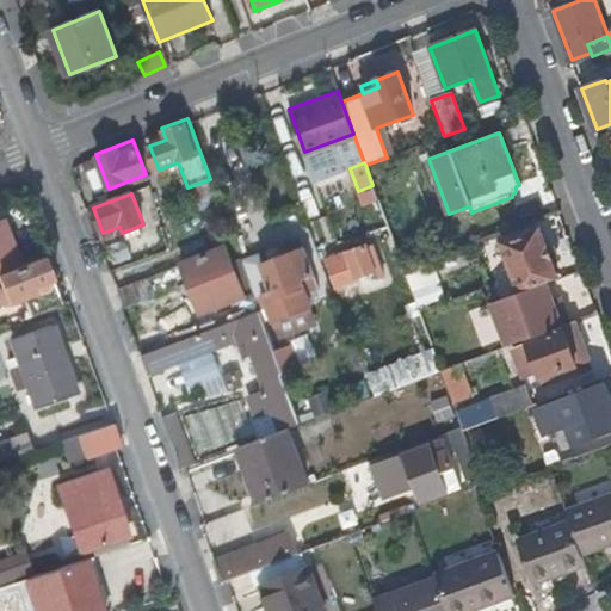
[(0,222),(0,273),(20,266),(2,222),(0,222)]
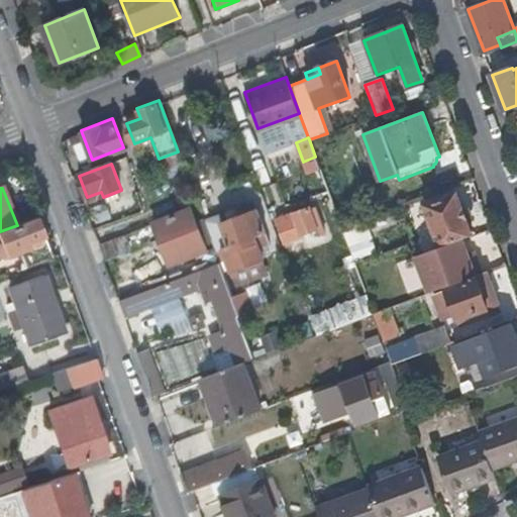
[(456,195),(425,206),(440,247),(461,239),(472,236),(456,195)]
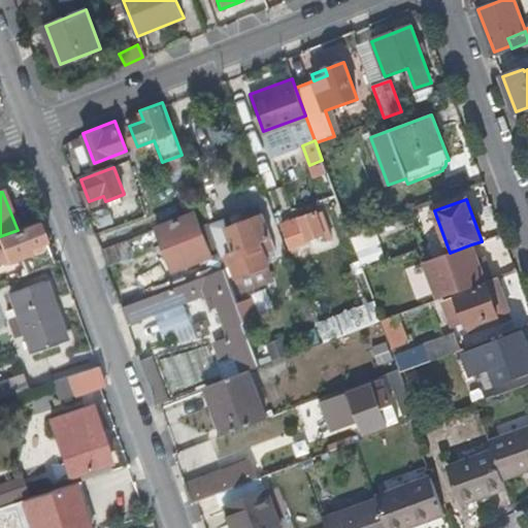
[(236,253),(220,259),(224,269),(228,282),(269,266),(261,243),(271,239),(259,208),(225,221),(236,253)]
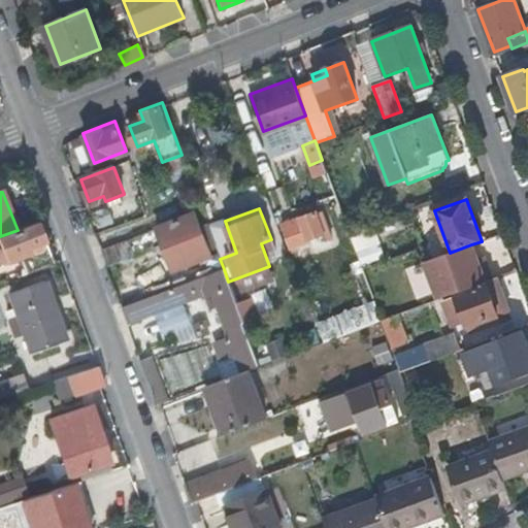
[(301,224),(284,231),(290,248),(324,234),(316,213),(300,220),(301,224)]
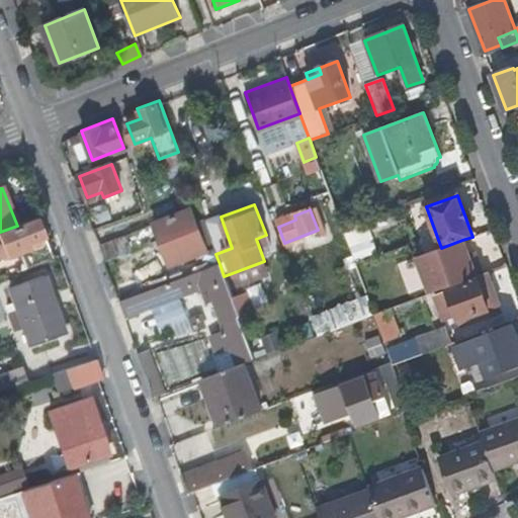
[(205,248),(212,246),(203,220),(194,223),(190,210),(154,225),(160,240),(152,243),(156,254),(164,251),(170,266),(206,252),(205,248)]
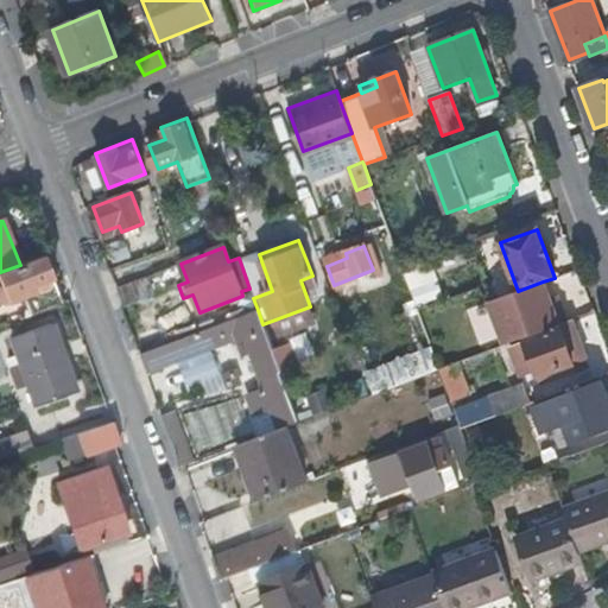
[(23,297),(31,316),(61,304),(54,285),(43,257),(20,265),(0,272),(0,278),(10,302),(23,297)]
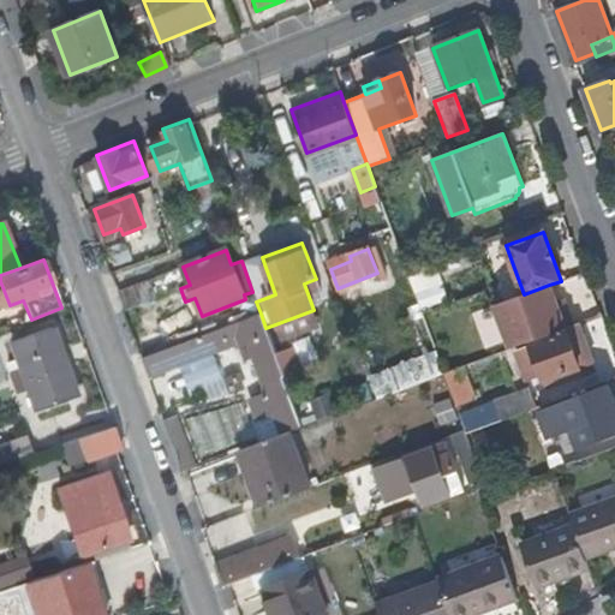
[(405,270),(417,309),(446,300),(433,262),(405,270)]
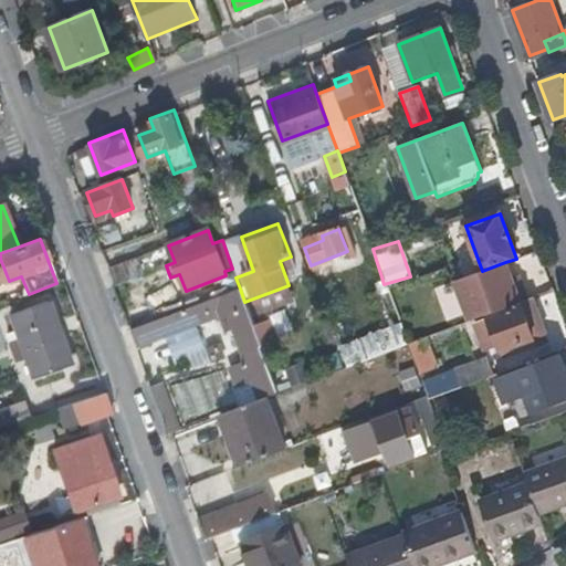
[(138,260),(112,269),(117,284),(146,275),(138,260)]
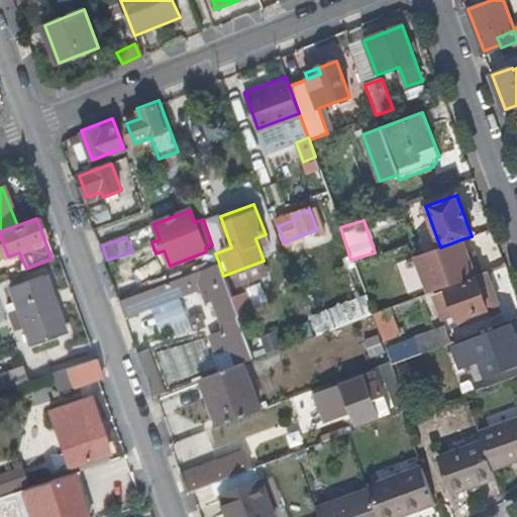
[(428,294),(482,274),(476,259),(470,261),(468,254),(461,239),(440,247),(415,256),(428,294)]
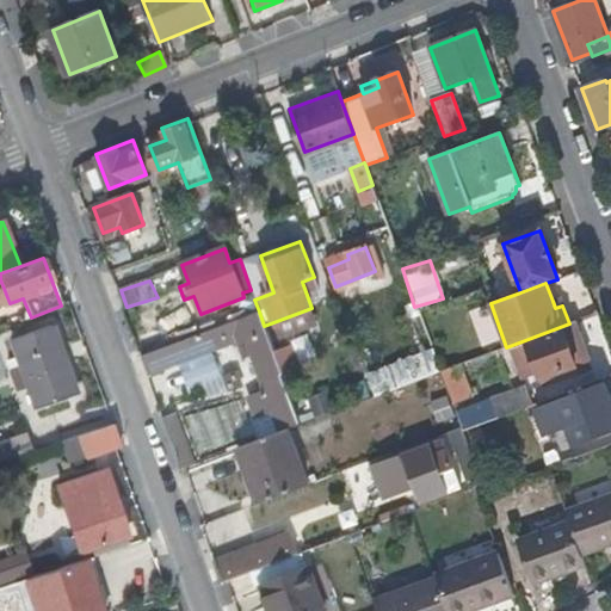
[(187,339),(141,357),(147,374),(229,341),(239,339),(246,359),(253,357),(266,393),(250,399),(255,415),(272,409),(281,432),(282,431),(301,424),(281,368),(267,333),(264,326),(259,312),(232,322),(223,326),(213,329),(187,339)]
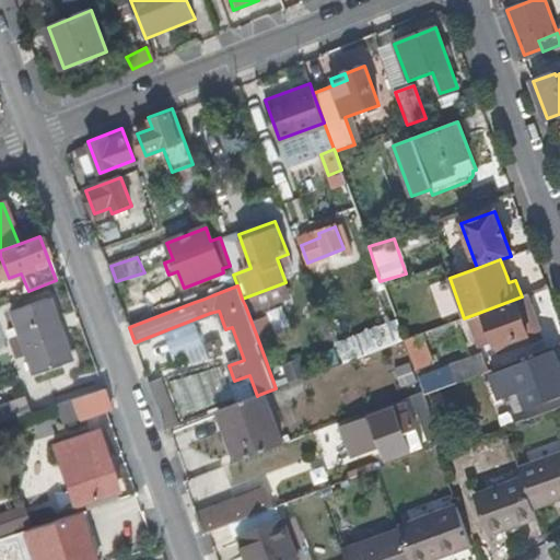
[(167,301),(172,311),(195,302),(190,292),(167,301)]
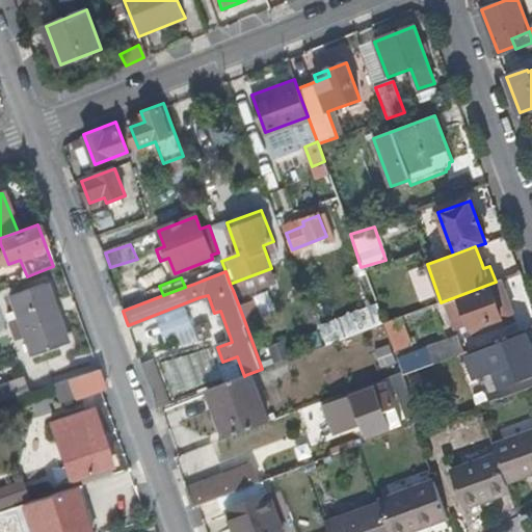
[(444,304),(453,330),(468,325),(472,336),(502,324),(500,319),(512,314),(500,284),(444,304)]
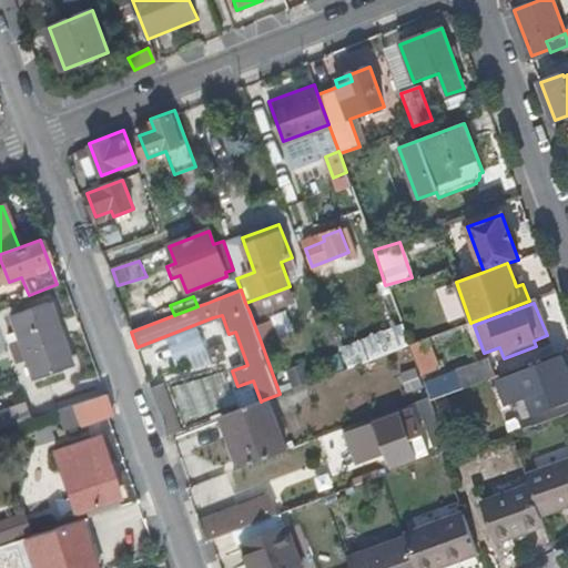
[(71,367),(48,304),(10,317),(33,381),(71,367)]
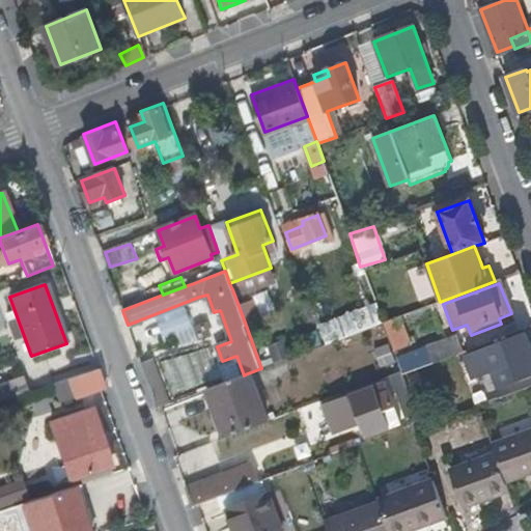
[(246,284),(232,289),(244,319),(257,314),(246,284)]
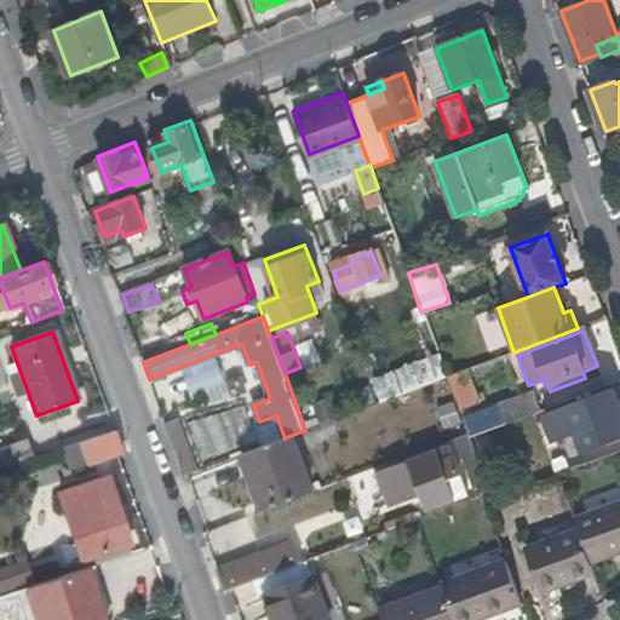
[(478,402),(468,369),(448,377),(459,409),(478,402)]
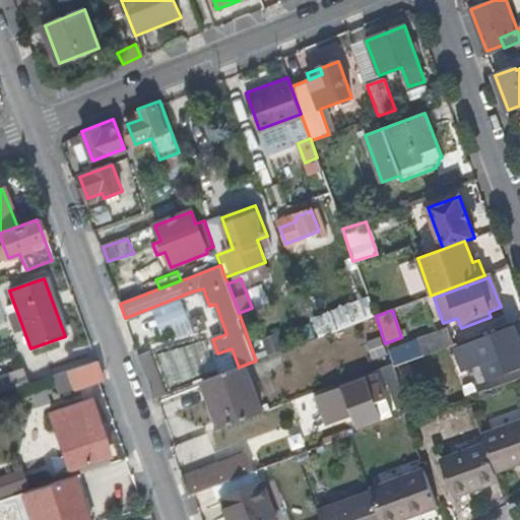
[(349,312),(332,318),(337,330),(353,324),(349,312)]
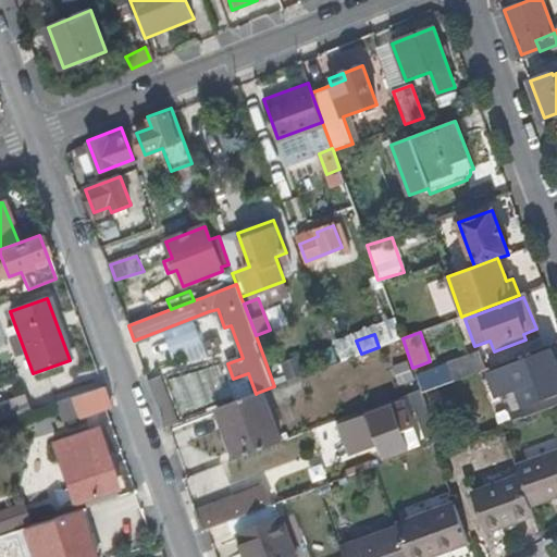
[(556,394),(556,368),(549,348),(508,363),(522,407),(556,394)]
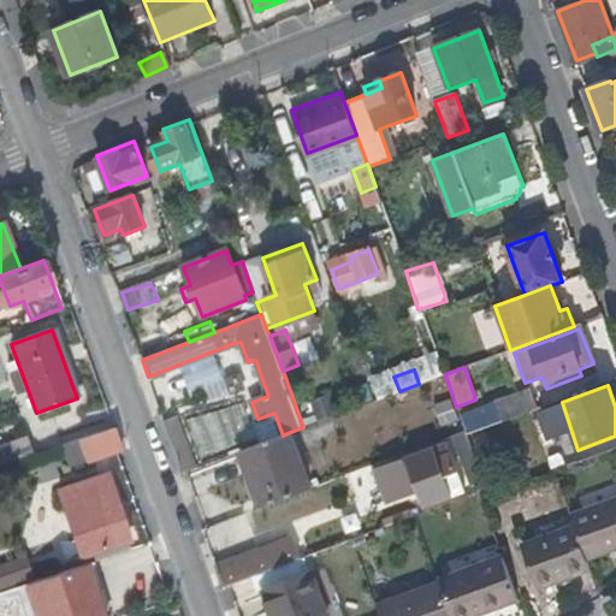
[(495,401),(502,421),(537,408),(529,388),(495,401)]
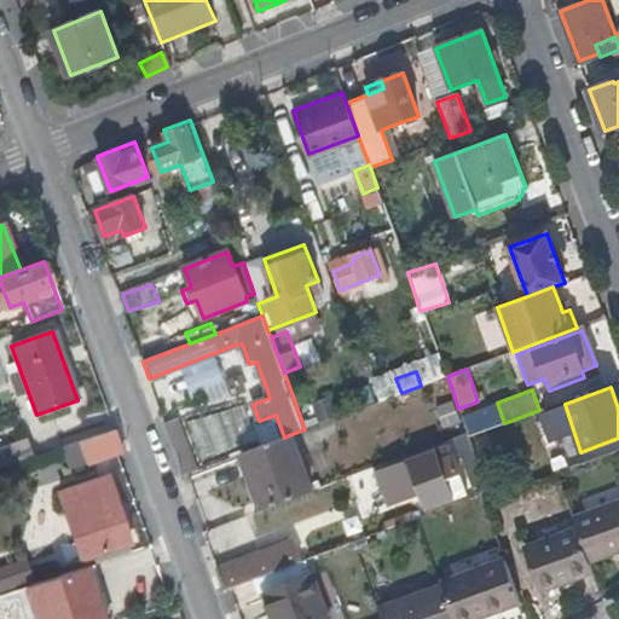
[(441,427),(457,423),(451,401),(435,406),(441,427)]
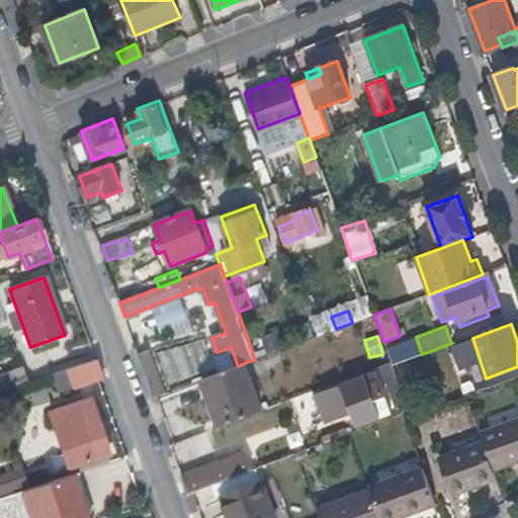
[(97,379),(102,378),(95,359),(51,374),(58,393),(97,379)]
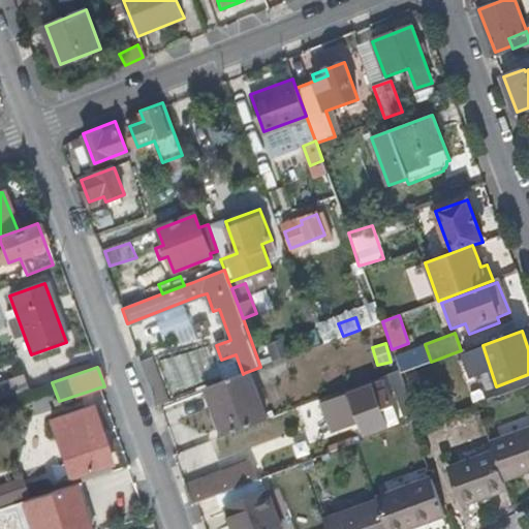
[(389,374),(407,423),(410,422),(417,418),(400,373),(399,370),(389,374)]
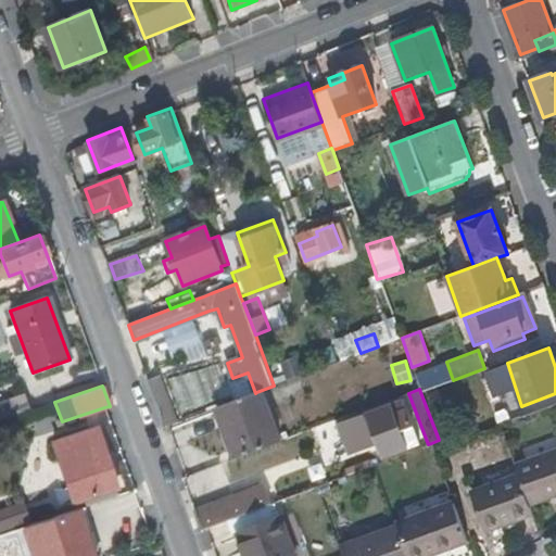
[(223,439),(231,462),(276,444),(256,392),(255,393),(216,407),(227,438),(223,439)]
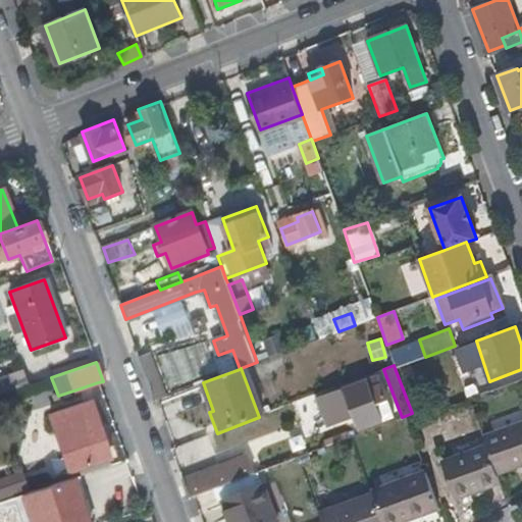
[(21,371),(2,377),(7,393),(27,385),(21,371)]
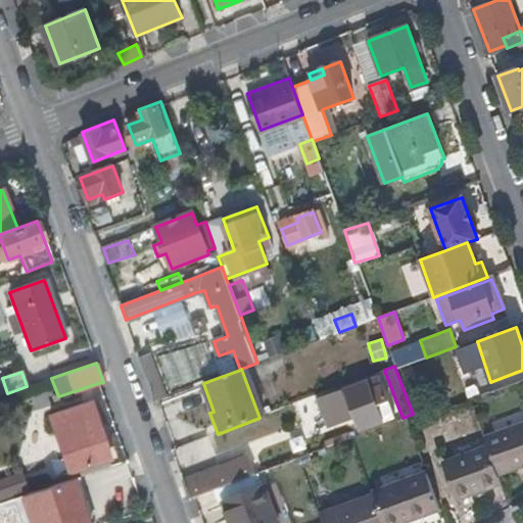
[(347,390),(335,395),(344,421),(357,416),(362,428),(382,420),(376,403),(388,399),(381,383),(371,387),(368,380),(346,387),(347,390)]
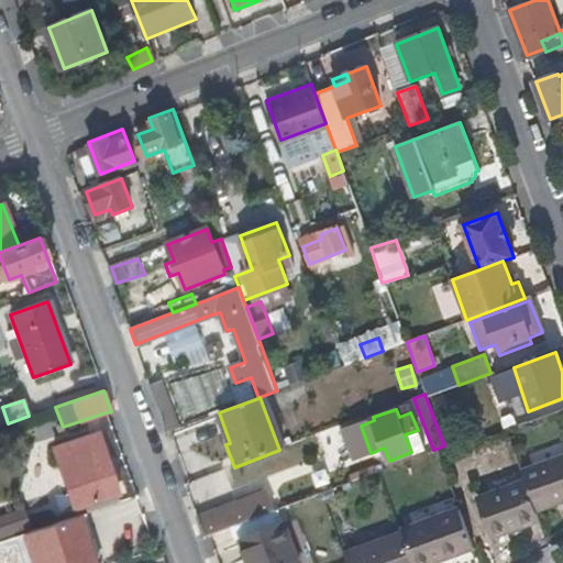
[(119,492),(98,434),(55,450),(76,508),(81,506),(85,514),(121,501),(118,493),(119,492)]
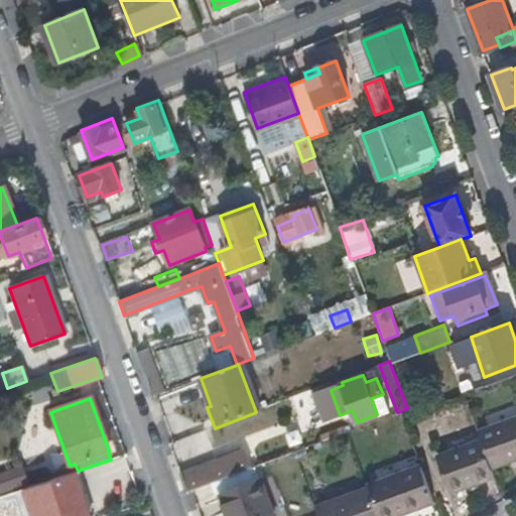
[(515,420),(478,434),(481,443),(488,462),(491,471),(515,462),(515,420)]
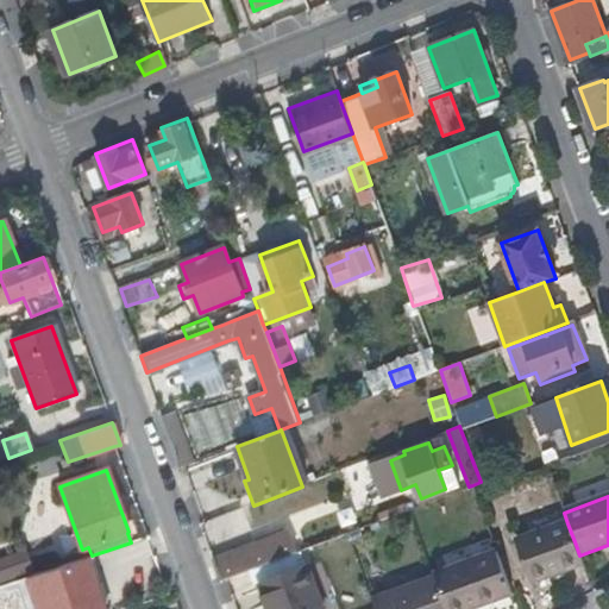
[(219,537),(246,529),(242,513),(214,520),(219,537)]
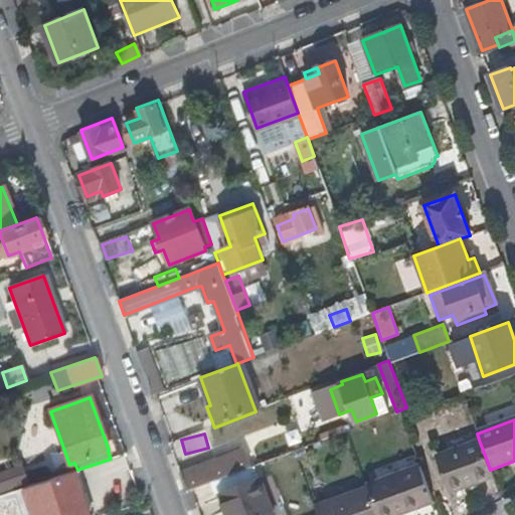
[(449,494),(493,478),(490,470),(487,461),(480,443),(436,459),(449,494)]
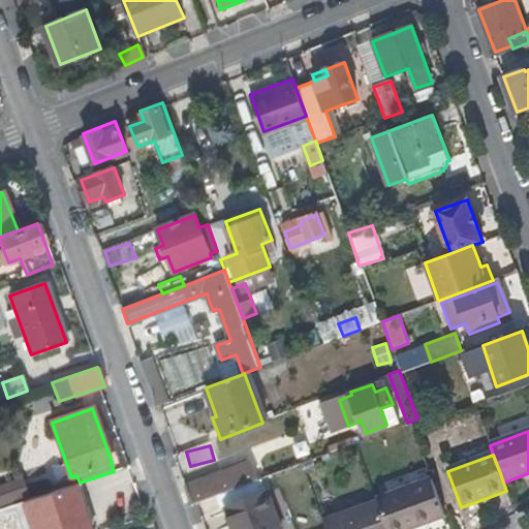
[(250,462),(185,487),(192,505),(196,503),(219,495),(257,480),(250,462)]
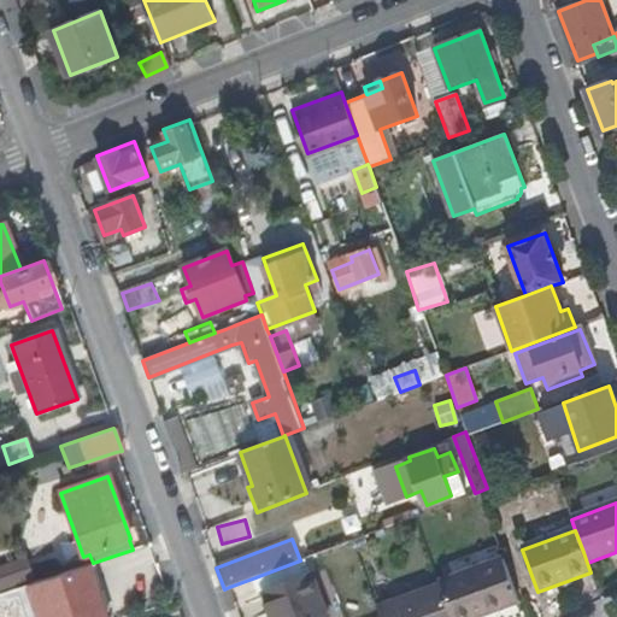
[(300,560),(256,577),(262,594),(264,593),(312,575),(305,558),(300,560)]
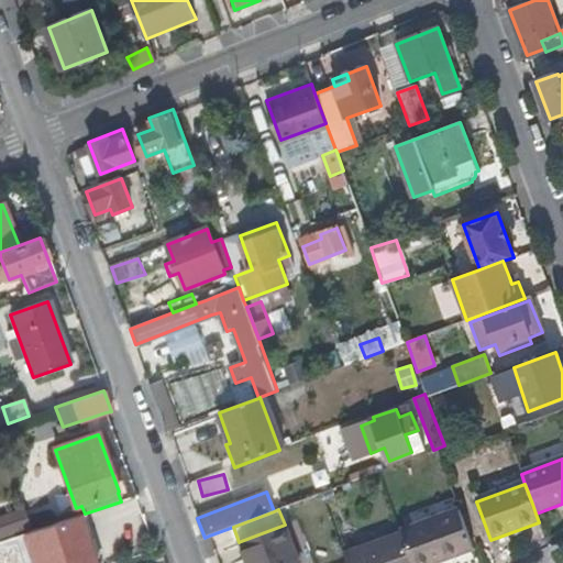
[(0,534),(29,526),(23,510),(0,517),(0,534)]
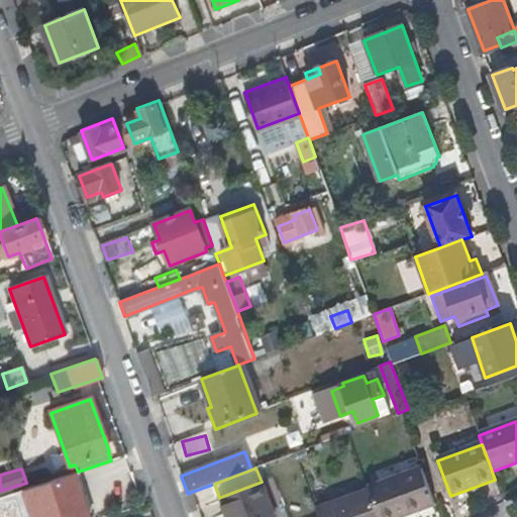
[(378,516),(404,516),(435,506),(428,485),(422,471),(368,490),(369,492),(378,516)]
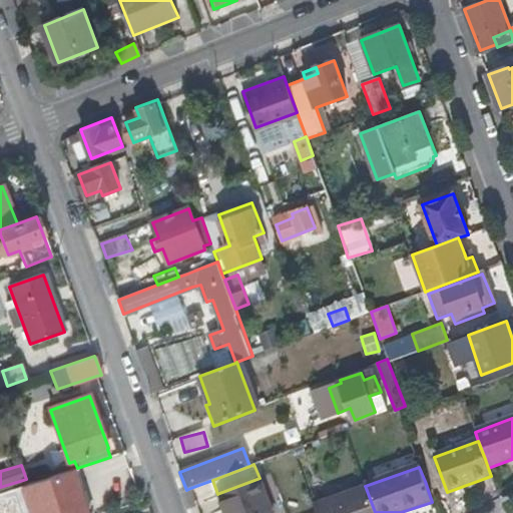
[(22,487),(30,512),(85,512),(71,470),(22,487)]
